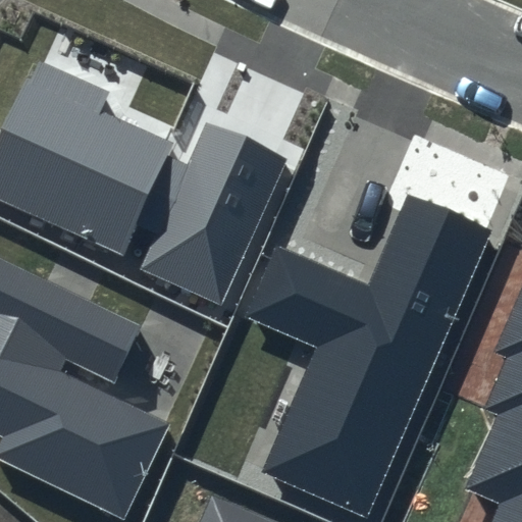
[(107,94),(35,61),(0,139),(0,199),(122,253),(136,224),(158,233),(142,270),(221,305),(284,160),(203,124),(186,162),(171,156),(177,143),(100,109),(107,94)]
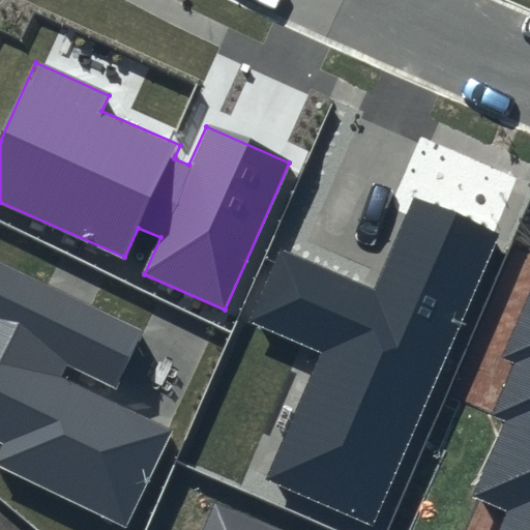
[(498,235),(414,198),(374,290),(282,249),(249,324),(321,355),(267,477),(372,523),(498,235)]
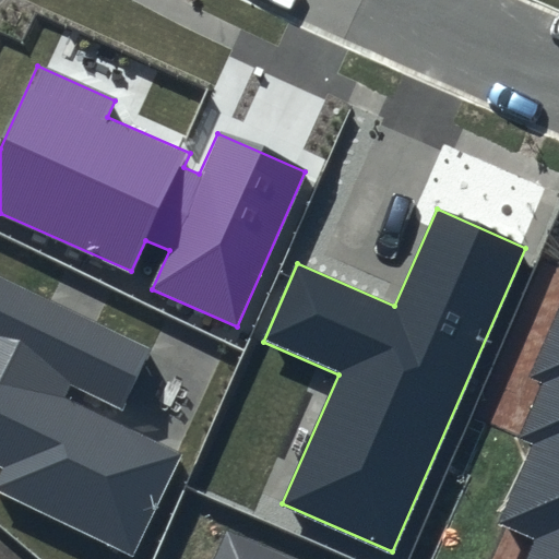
[(151,349),(0,274),(0,466),(6,468),(0,478),(0,495),(129,558),(130,558),(182,454),(64,396),(71,384),(121,408),(151,349)]
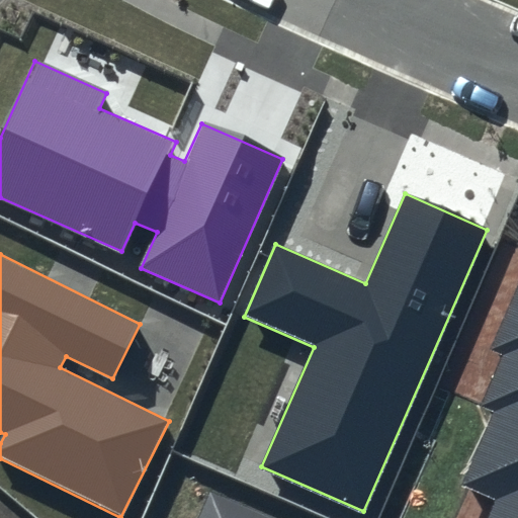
[(517,517),(517,282),(491,346),(504,352),(481,404),(494,410),(461,483),(497,498),(488,517),(517,517)]
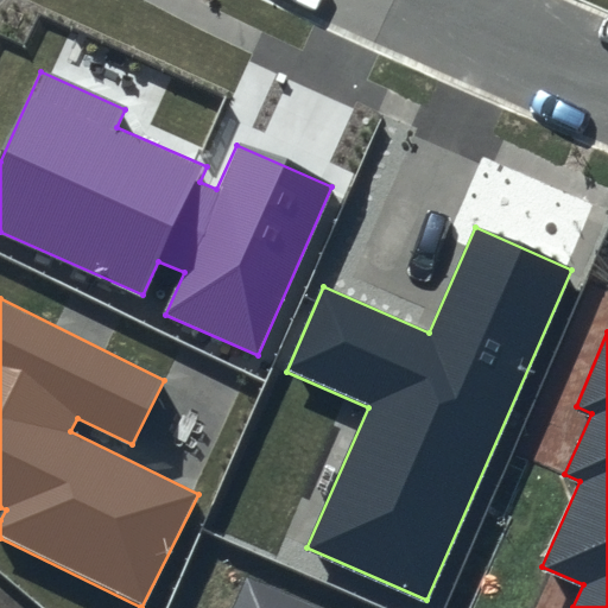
[(317,607),(248,577),(234,607),(317,607)]
